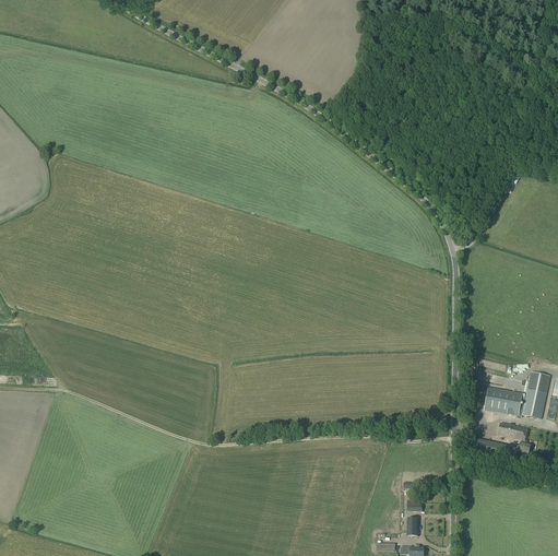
[(524,404),(523,413),(543,417),(551,374),(532,369),(524,404)]
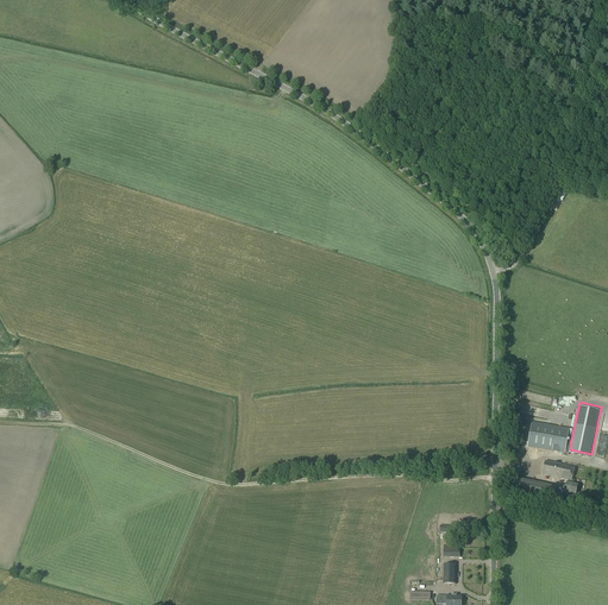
[(564,424),(566,410),(552,408),(550,422),(564,424)]
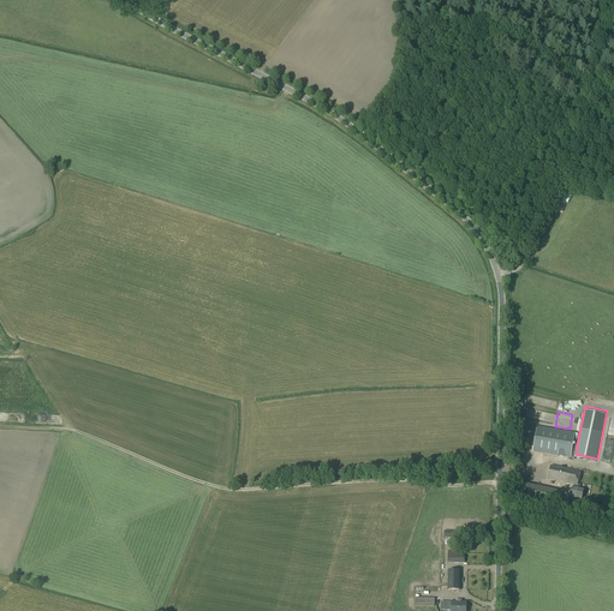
[(538,424),(534,449),(576,456),(576,454),(577,444),(574,444),(577,430),(538,424)]
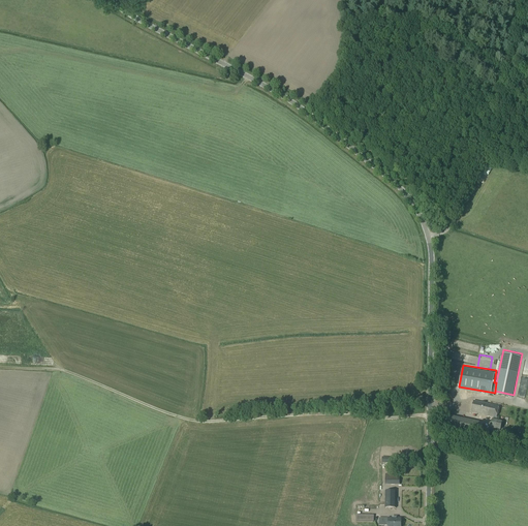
[(527,383),(517,382),(516,392),(527,393),(527,383)]
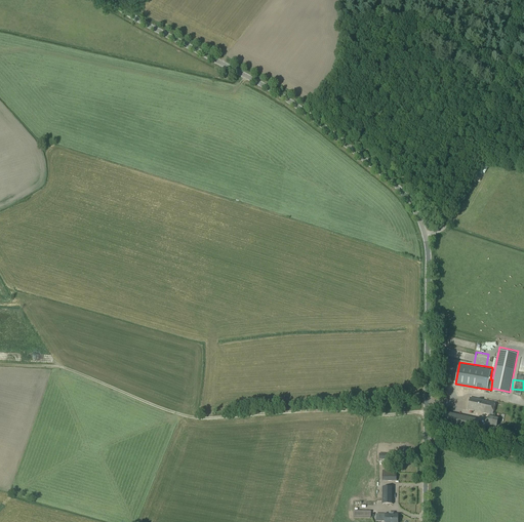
[(469,407),(486,410),(487,404),(486,404),(487,398),(472,395),(469,407)]
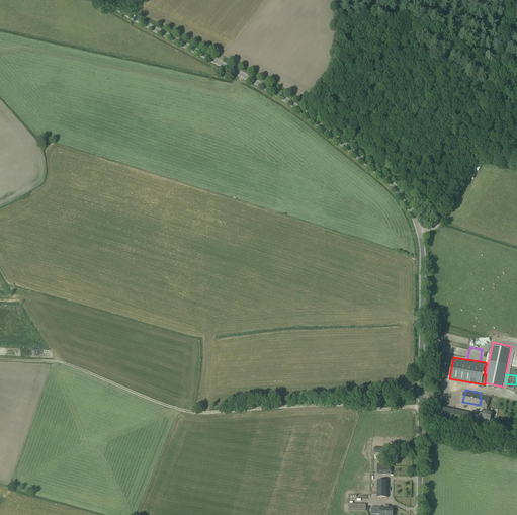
[(487,406),(490,395),(481,393),(480,399),(481,399),(480,405),(485,406),(485,407),(487,407),(487,406)]
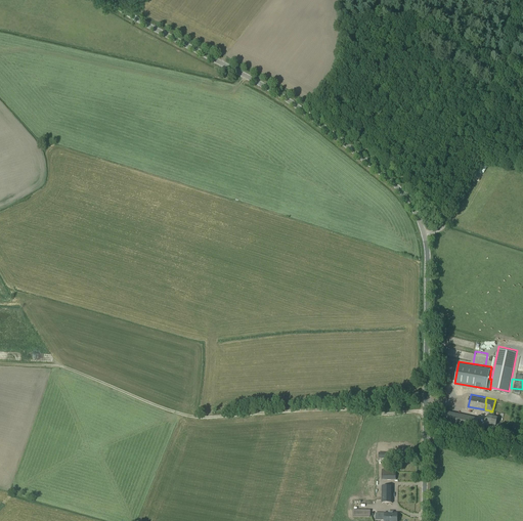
[(479,418),(443,409),(440,424),(476,431),(479,418)]
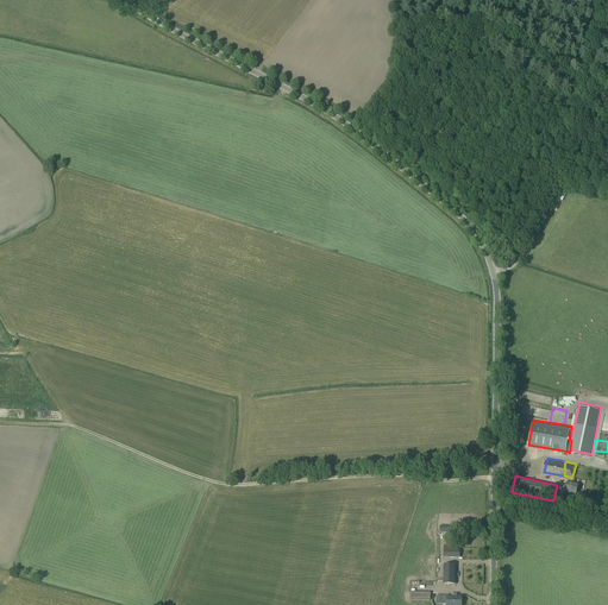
[(574,477),(572,477),(572,478),(570,478),(569,480),(566,489),(577,491),(578,483),(572,481),(574,477)]
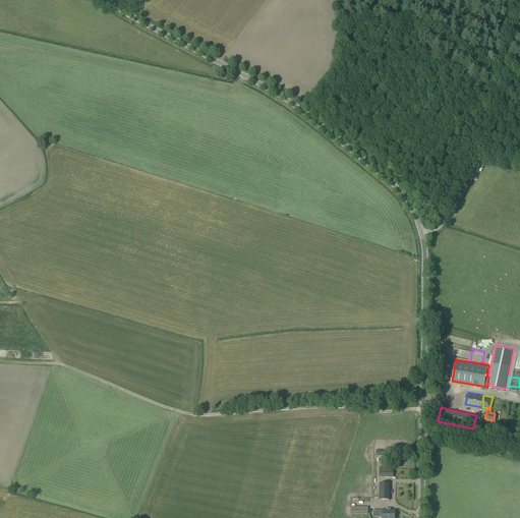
[(394,465),(381,464),(381,474),(394,474),(394,465)]
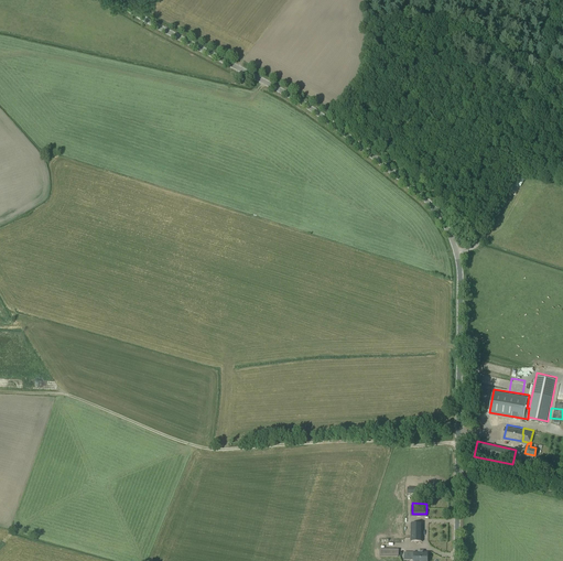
[(412,520),(411,538),(423,539),(423,521),(412,520)]
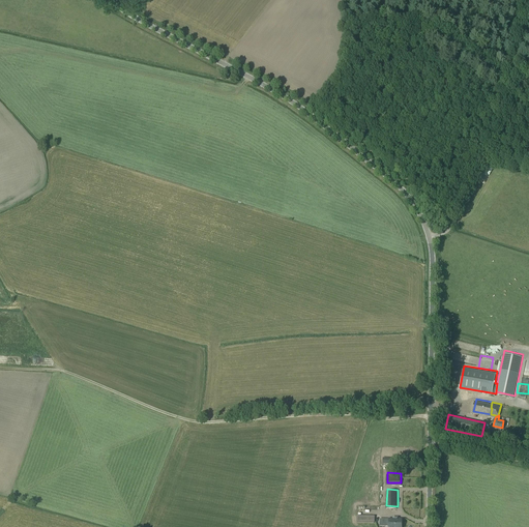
[(381,517),(381,523),(386,523),(389,523),(389,526),(402,526),(403,517),(399,517),(399,515),(393,515),(393,517),(390,517),(386,517),(381,517)]
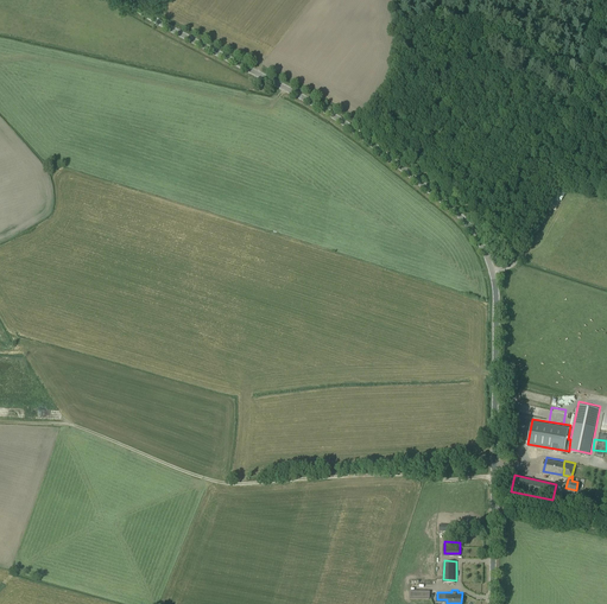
All buildings are outlined.
